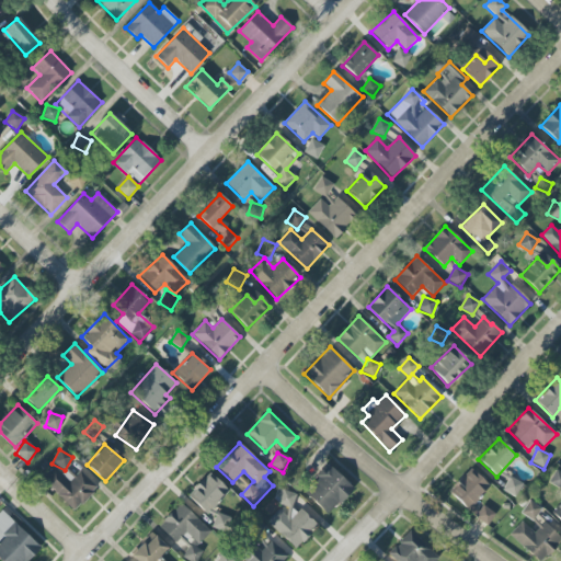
[(304,492),(329,516),(354,489),(329,465),(304,492)]
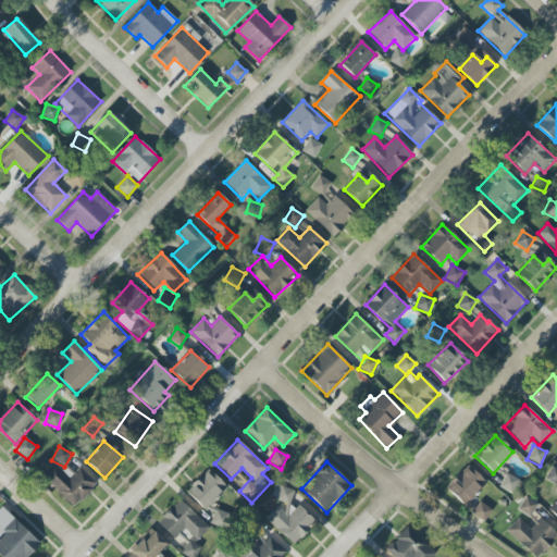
[(97,483),(78,468),(74,473),(65,466),(62,470),(53,463),(40,479),(76,507),(97,483)]
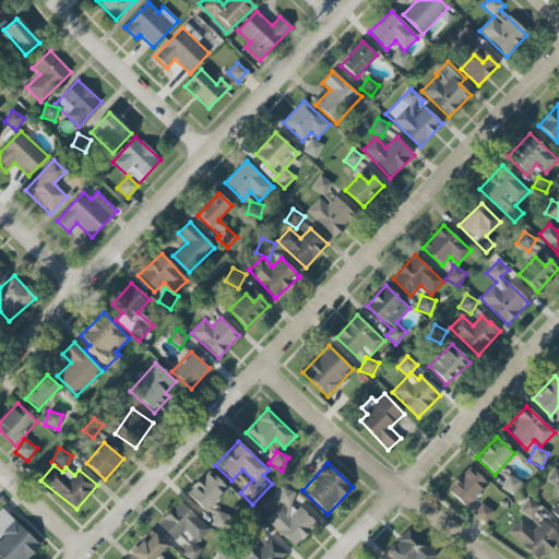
[(447,489),(465,508),(487,487),(468,467),(447,489)]
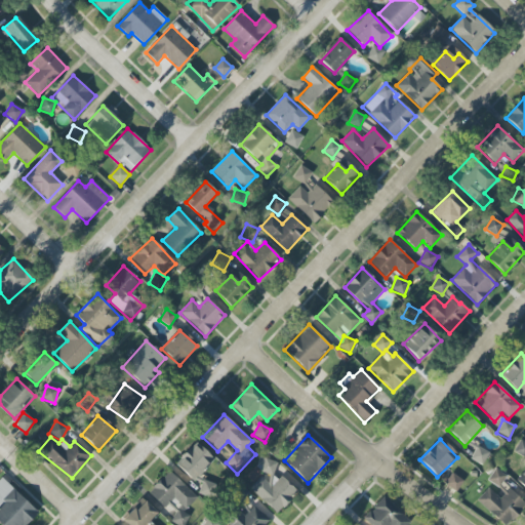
[(514,452),(524,457),(524,442),(520,440),(514,452)]
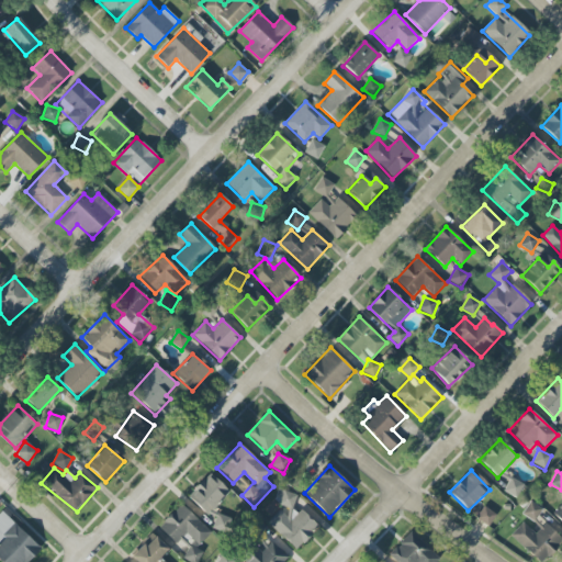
[(229,493),(211,473),(188,495),(206,515),(229,493)]
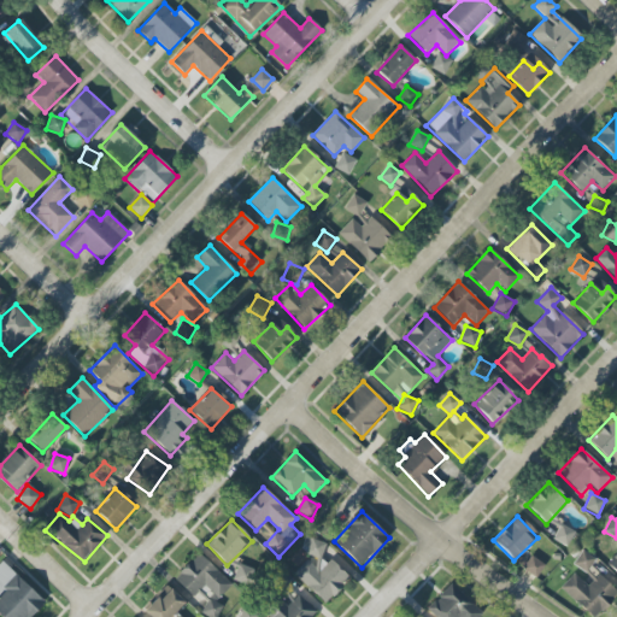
[(553,540),(568,547),(575,532),(560,524),(553,540)]
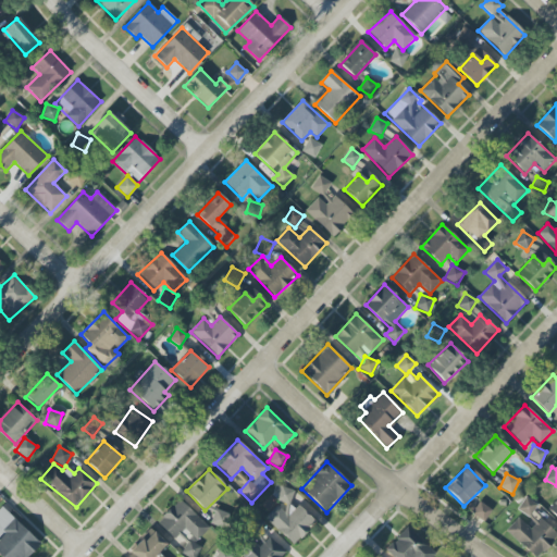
[(275,499),(288,505),(294,492),(281,486),(275,499)]
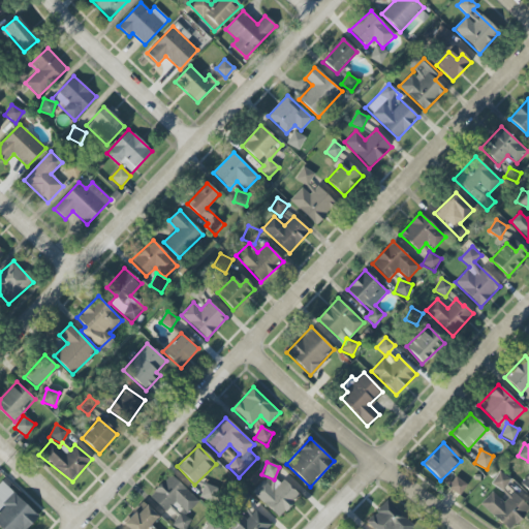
[(479,504),(506,528),(509,528),(528,508),(528,507),(512,492),(509,494),(503,488),(509,480),(500,472),(491,483),(504,494),(500,499),(492,491),(479,504)]
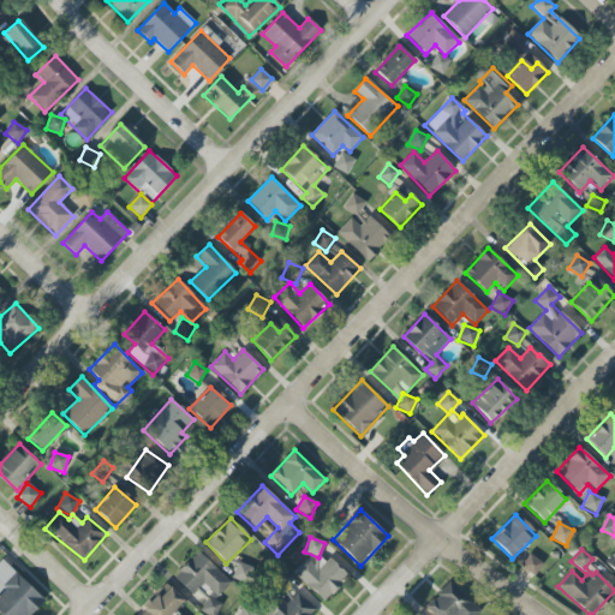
[(614,549),(604,560),(614,572),(614,549)]
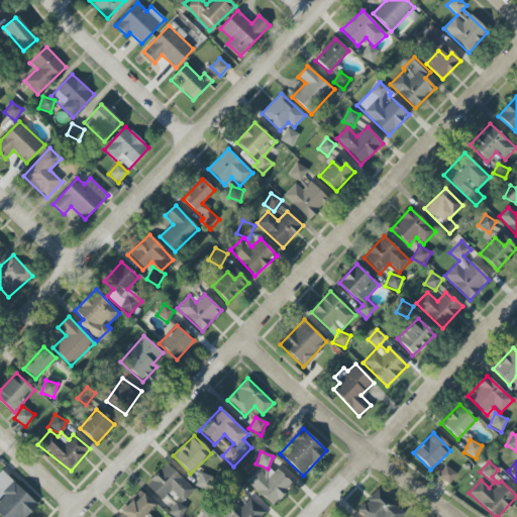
[(163,501),(171,491),(183,502),(194,490),(166,463),(145,486),(163,501)]
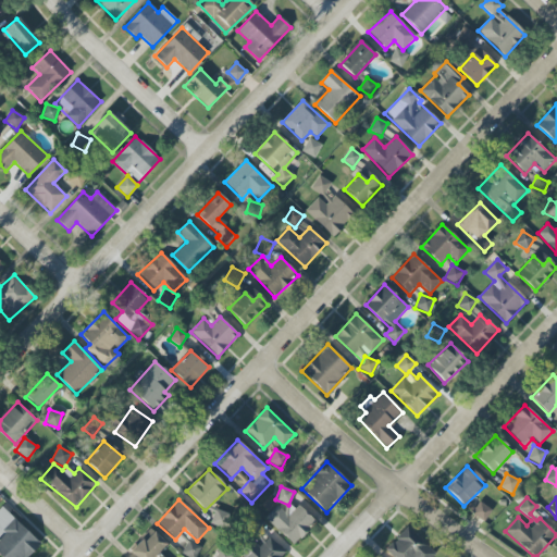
[(295,545),(314,522),(291,502),(283,510),(276,505),(264,519),(295,545)]
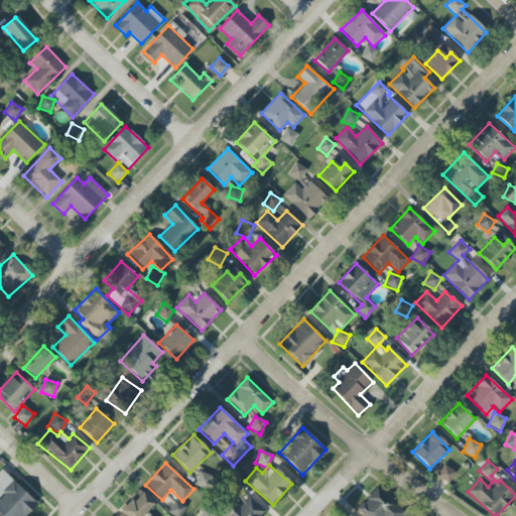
[(456,474),(445,466),(437,475),(447,484),(456,474)]
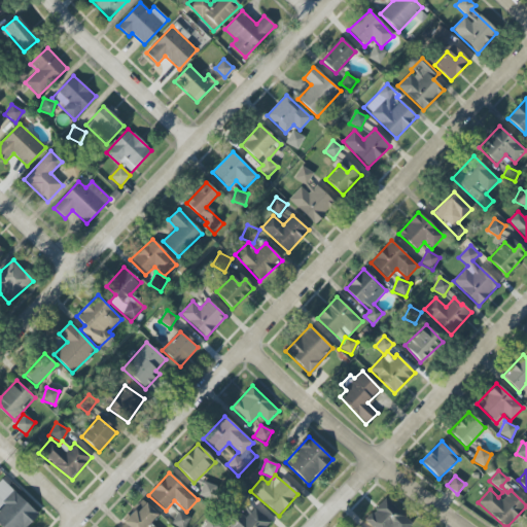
[(0,526),(1,526),(25,526),(38,514),(2,480),(0,481),(0,526)]
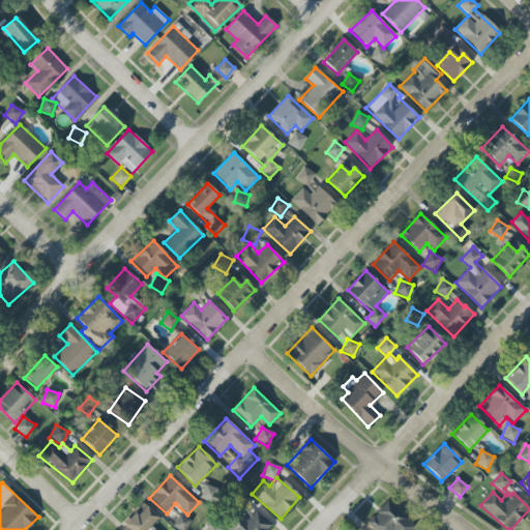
[(202,498),(212,502),(216,489),(207,486),(202,498)]
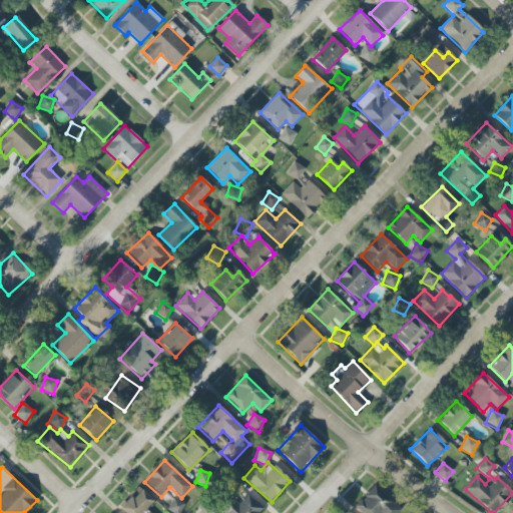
[(226,487),(235,493),(243,481),(233,475),(226,487)]
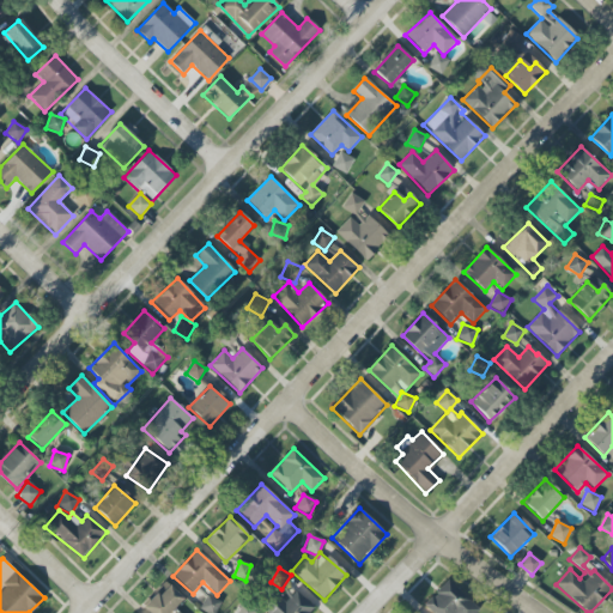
[(475,612),(480,610),(448,580),(424,605),(431,612),(475,612)]
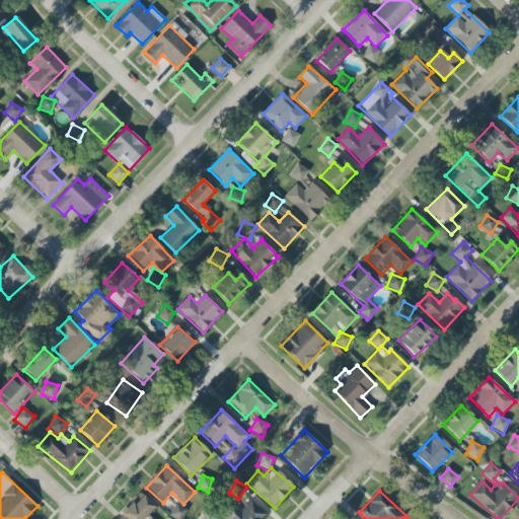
[(120,515),(124,518),(151,518),(149,516),(156,508),(141,493),(120,515)]
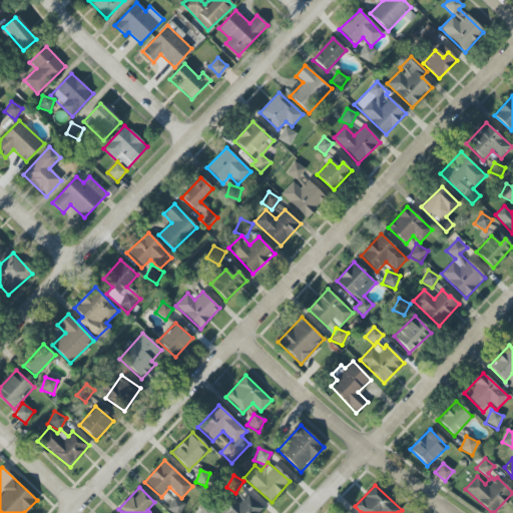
[(260,512),(238,493),(221,511),(223,512),(260,512)]
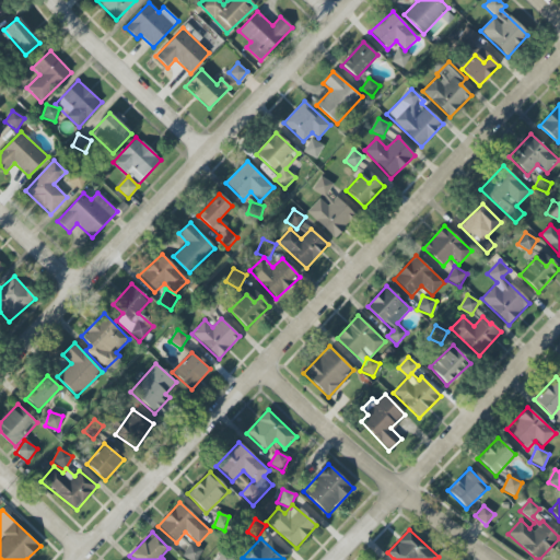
[(187,559),(196,559),(202,551),(190,544),(182,556),(187,559)]
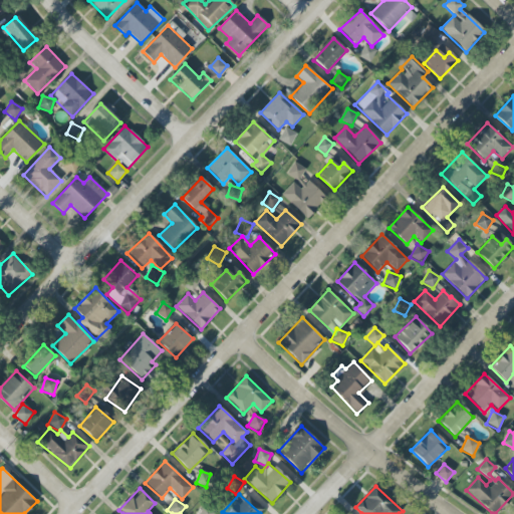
[(214,513),(216,512),(205,505),(199,513),(214,513)]
